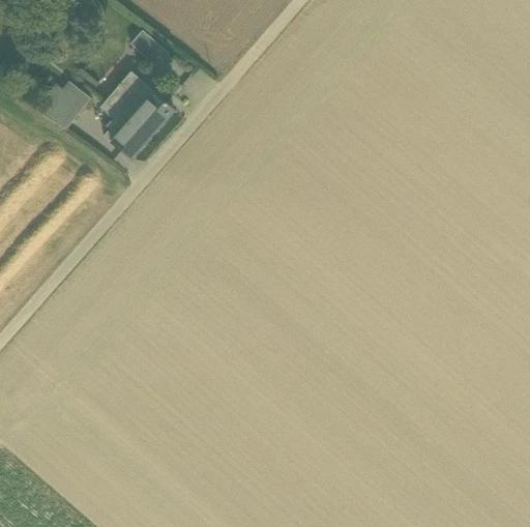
[(130,42),(156,65),(169,52),(142,28),(130,42)]
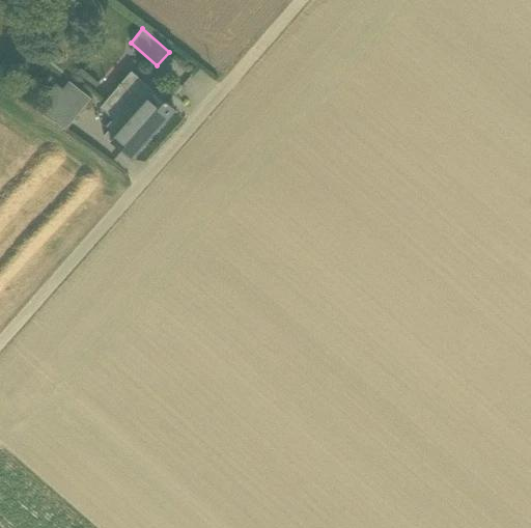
[(102,105),(117,119),(118,119),(123,114),(149,138),(174,110),(174,109),(155,91),(131,71),(120,83),(119,82),(117,84),(118,85),(102,105)]
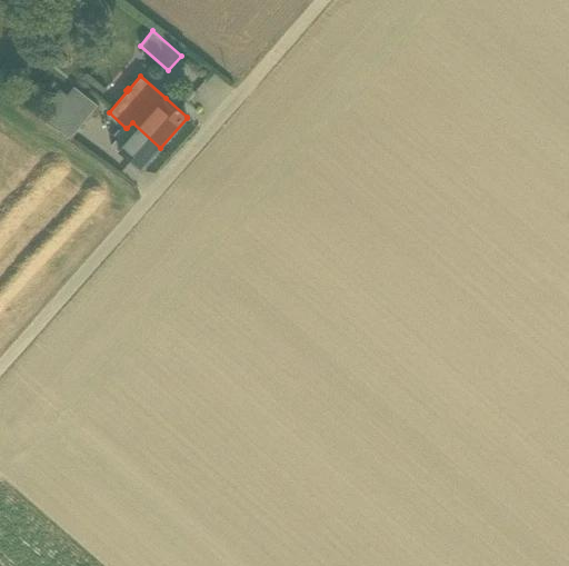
[(60,129),(70,138),(97,103),(87,96),(70,116),(59,106),(46,121),(59,130),(60,129)]
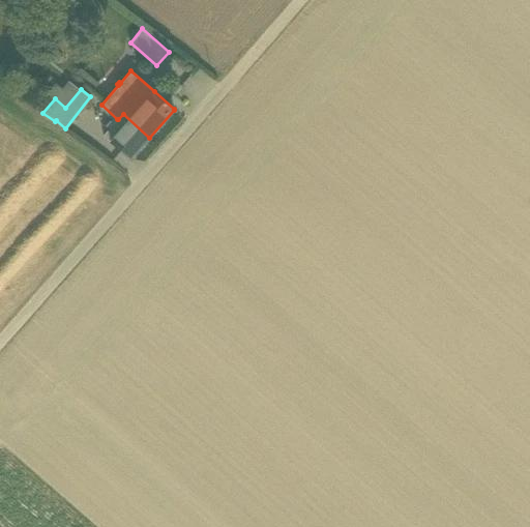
[(117,119),(113,124),(120,130),(111,141),(130,158),(149,138),(123,114),(118,119),(117,119)]
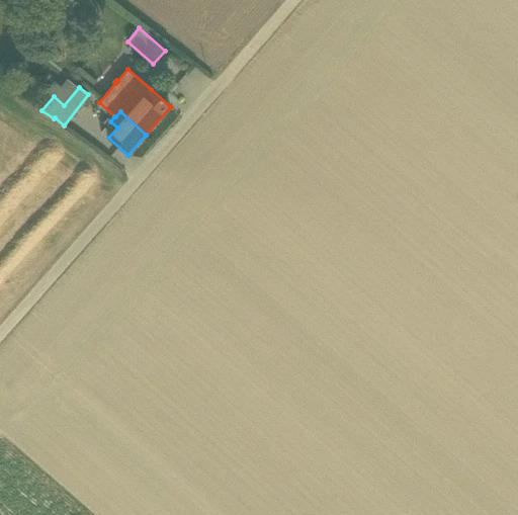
[(101,131),(108,138),(117,127),(110,121),(101,131)]
